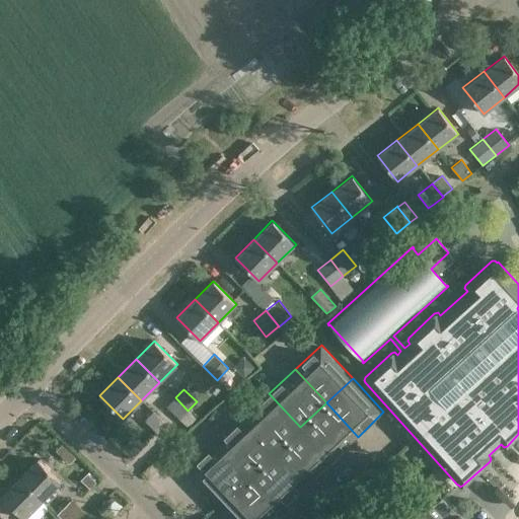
[(300,427),(269,393),(243,418),(274,451),(300,427)]
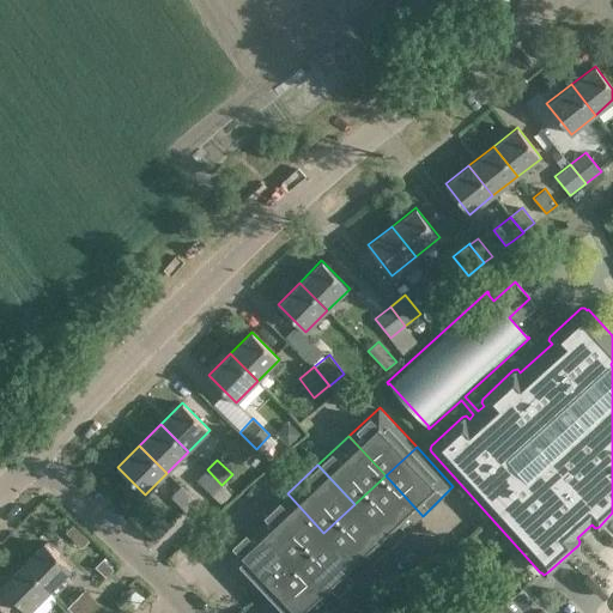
[(222,485),(207,469),(196,480),(212,495),(222,485)]
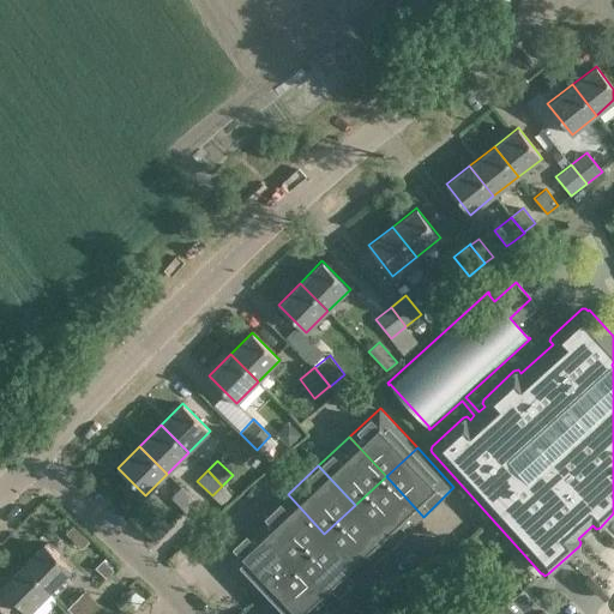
[(386,476),(355,505),(392,546),(423,517),(386,476)]
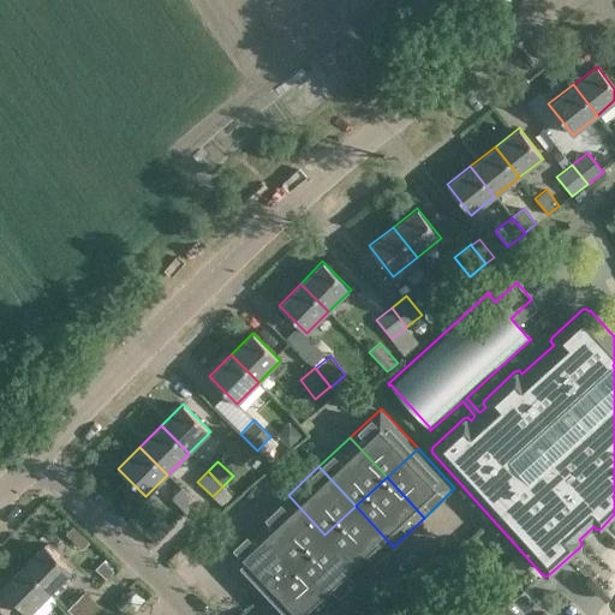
[(197,502),(181,487),(171,497),(185,513),(197,502)]
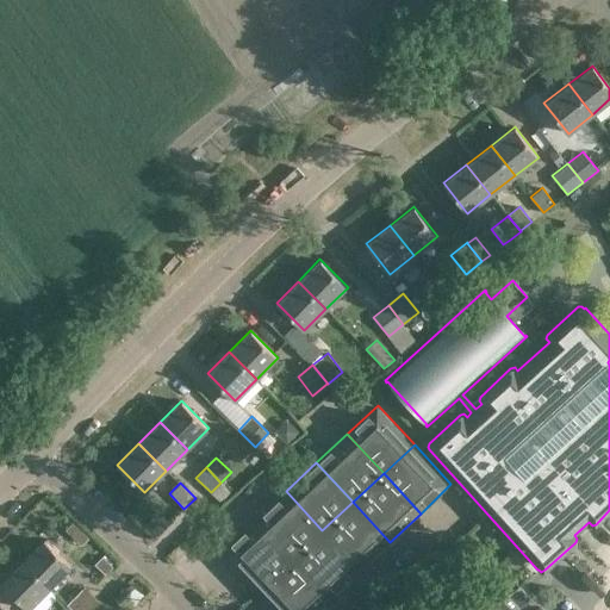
[(322,530),(286,491),(255,520),(291,559),(322,530)]
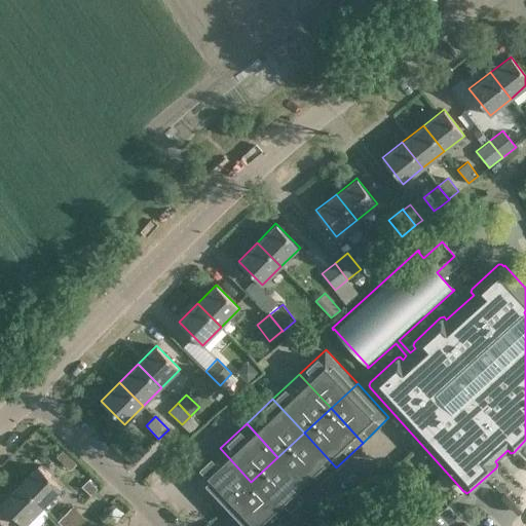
[(304,433),(277,457),(309,492),(336,467),(304,433)]
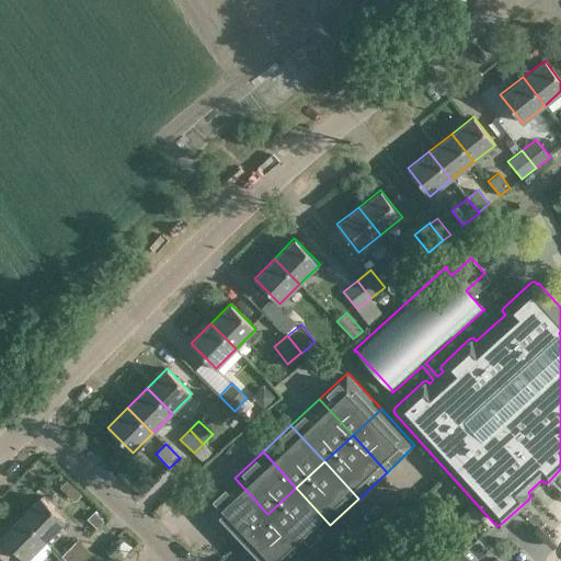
[(267,514),(235,478),(204,506),(237,541),(267,514)]
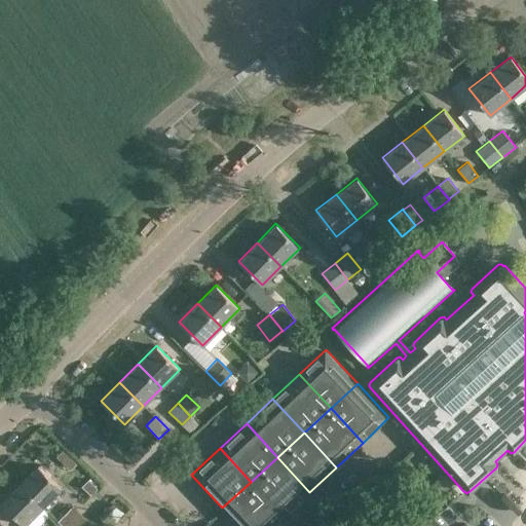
[(309,492),(277,457),(251,482),(283,517),(309,492)]
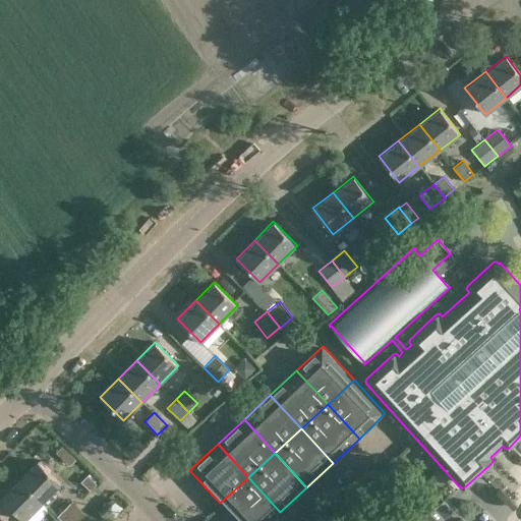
[(55,498),(51,494),(61,483),(37,460),(18,478),(43,503),(47,507),(55,498)]
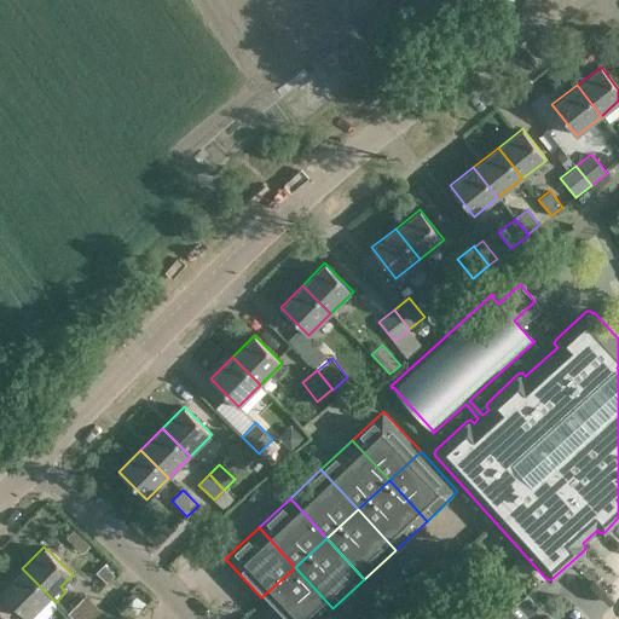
[(115,573),(106,565),(98,572),(106,582),(115,573)]
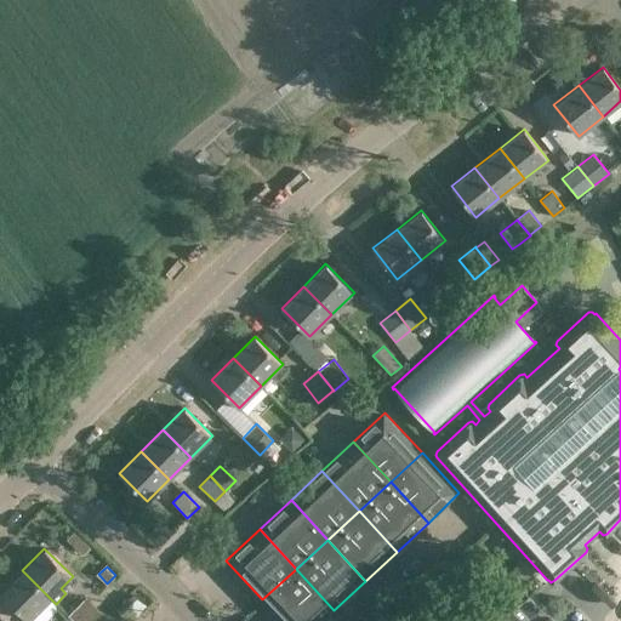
[(296,569),(262,599),(281,620),(322,620),(334,610),(296,569)]
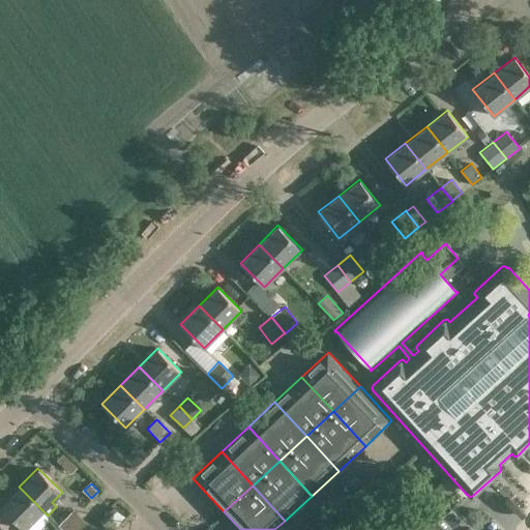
[(43,511),(19,487),(1,506),(25,529),(43,511)]
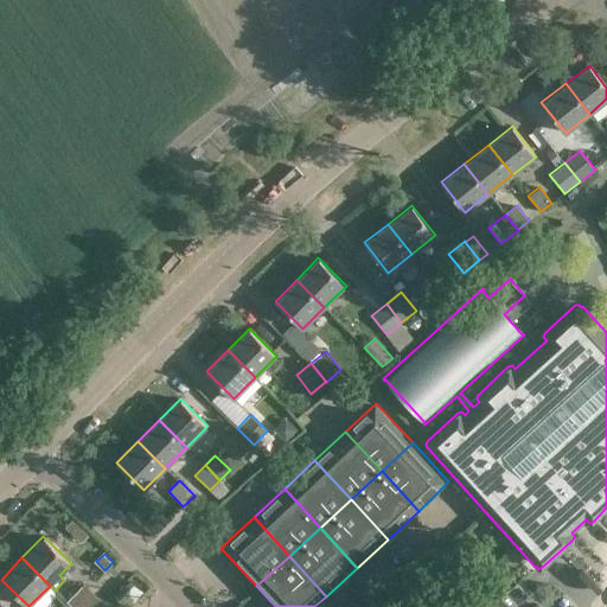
[(503,566),(447,606),(511,606),(526,596),(503,566)]
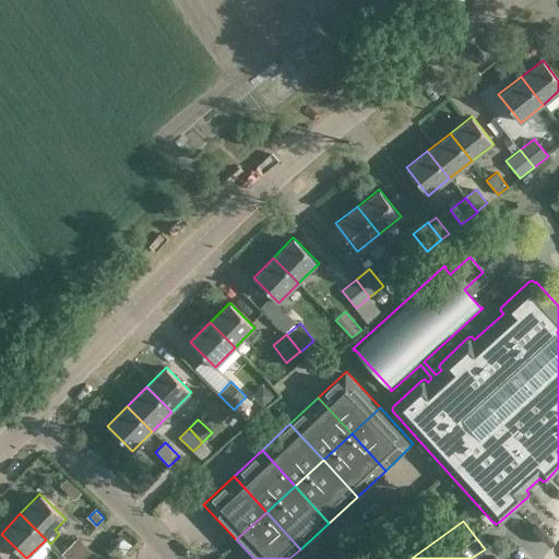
[(96,558),(78,540),(62,556),(64,558),(96,558)]
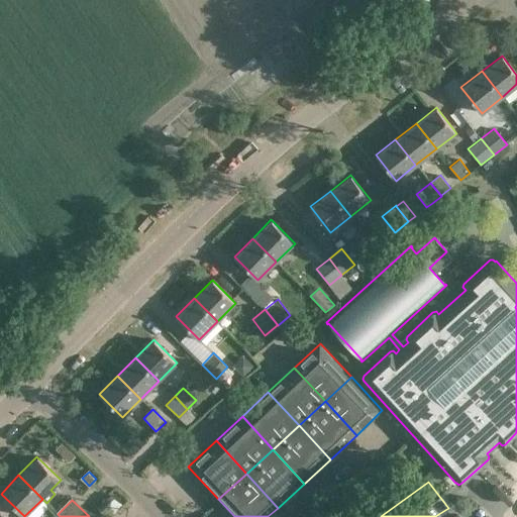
[(435,516),(457,516),(449,506),(448,508),(435,516)]
